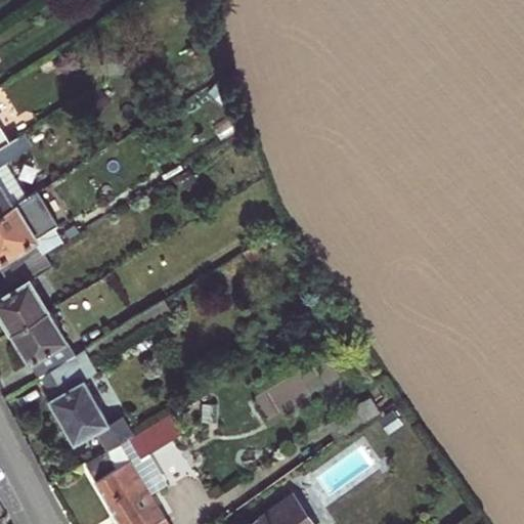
[(0,147),(9,142),(5,136),(0,127),(0,147)]
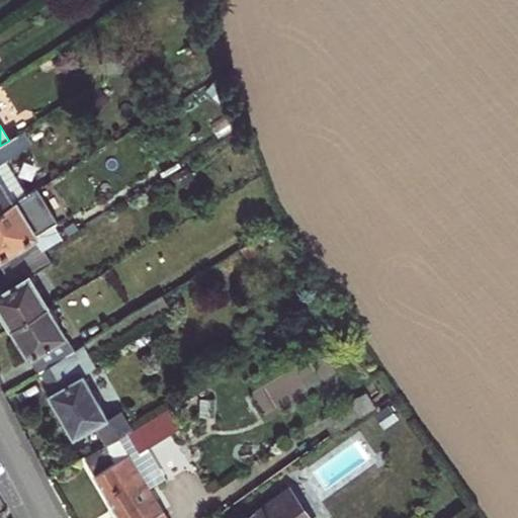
[(18,135),(20,134),(16,128),(5,135),(9,141),(18,135)]
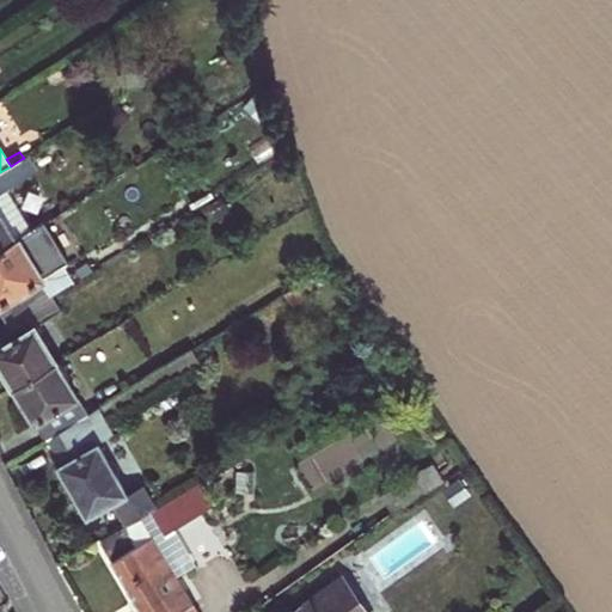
[(0,249),(18,239),(0,209),(0,194),(8,189),(31,176),(22,159),(11,166),(0,172),(0,249)]
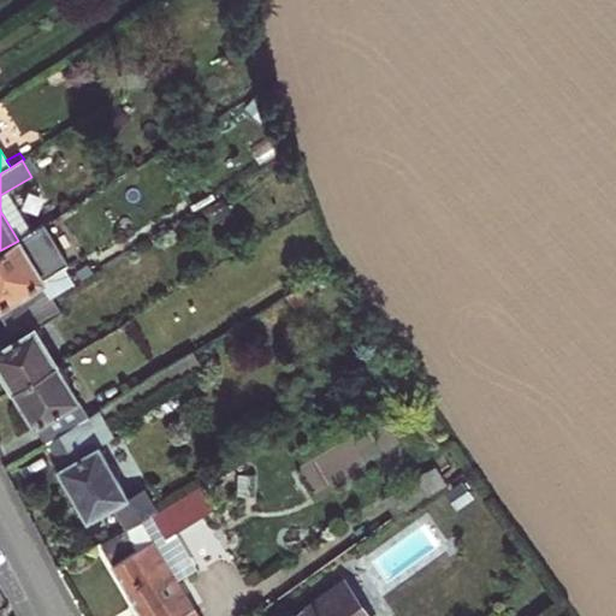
[(206,170),(213,181),(226,172),(219,161),(206,170)]
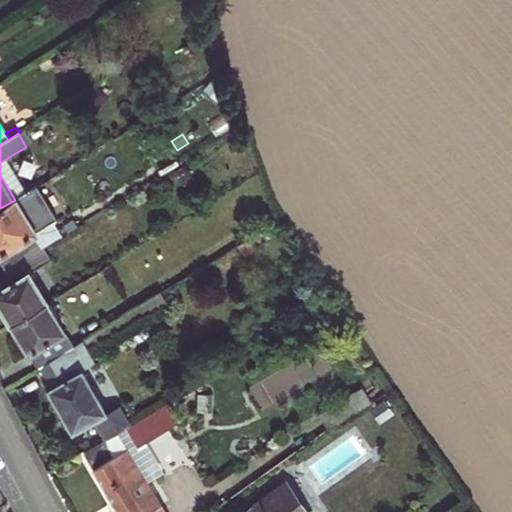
[(0,175),(15,200),(28,192),(7,158),(0,162),(0,175)]
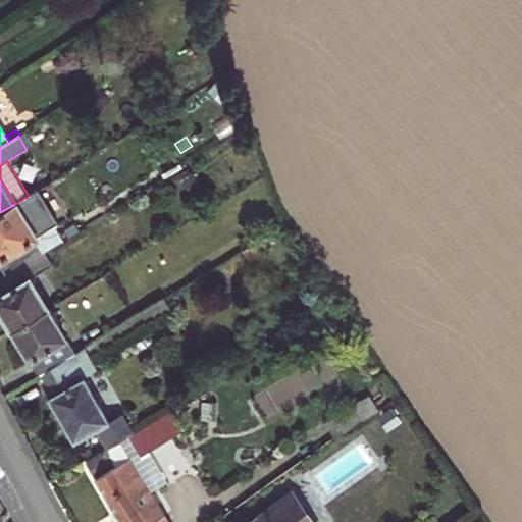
[(178,176),(185,188),(196,179),(190,169),(178,176)]
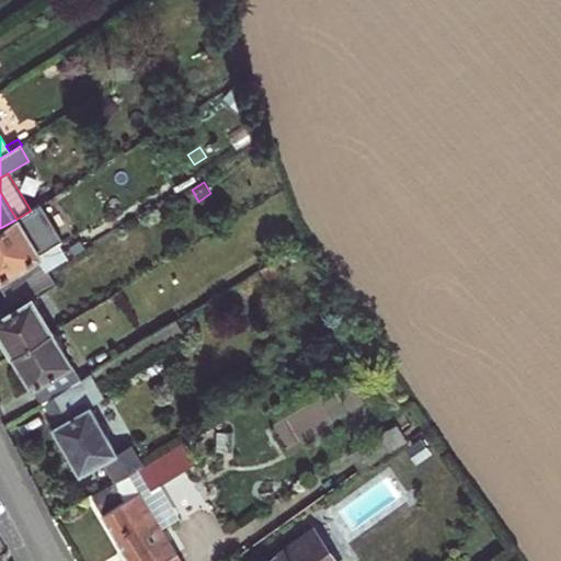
[(0,228),(0,285),(6,296),(48,270),(16,219),(0,228)]
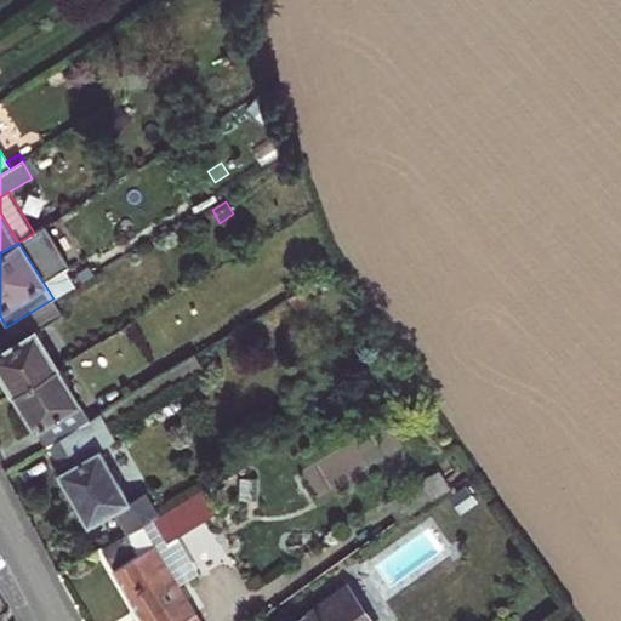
[(290,297),(297,309),(309,302),(302,290),(290,297)]
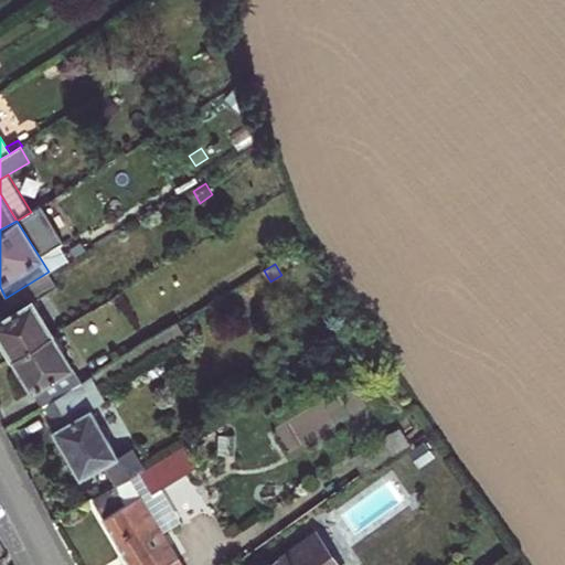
[(0,320),(0,338),(12,359),(52,334),(32,302),(57,287),(49,272),(6,298),(14,312),(0,320)]
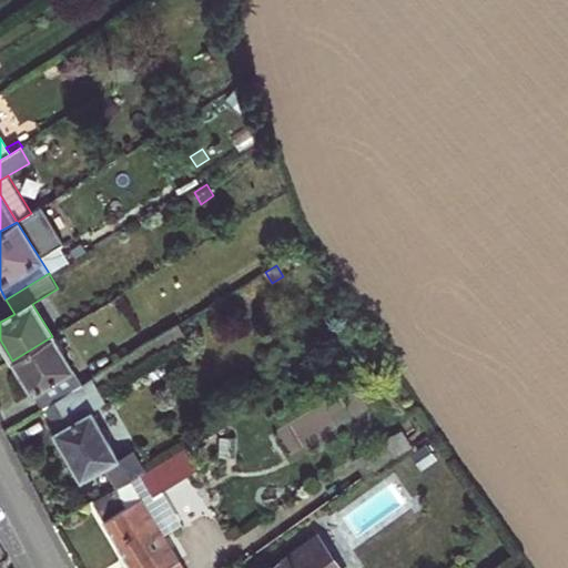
[(52,433),(80,480),(104,466),(117,488),(122,485),(143,472),(131,450),(118,458),(83,401),(185,337),(178,325),(81,384),(41,408),(53,432),(52,433)]
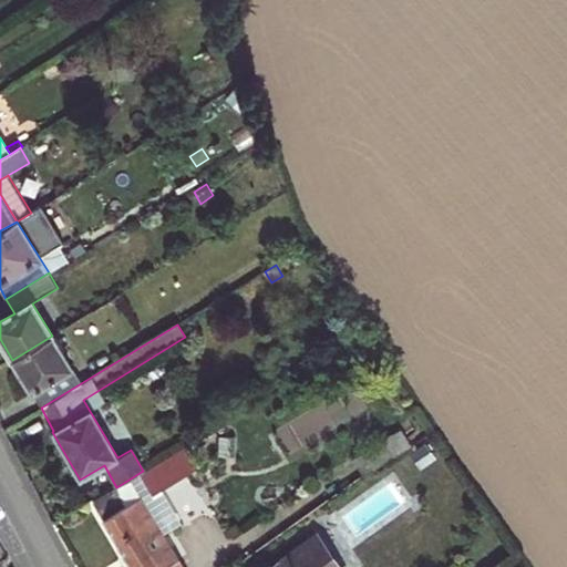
[(12,360),(41,408),(81,383),(52,336),(12,360)]
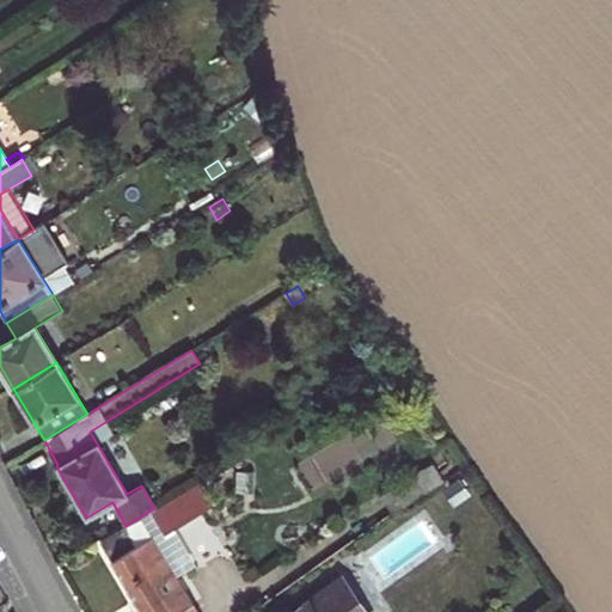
[(371,427),(369,451),(389,451),(390,427),(371,427)]
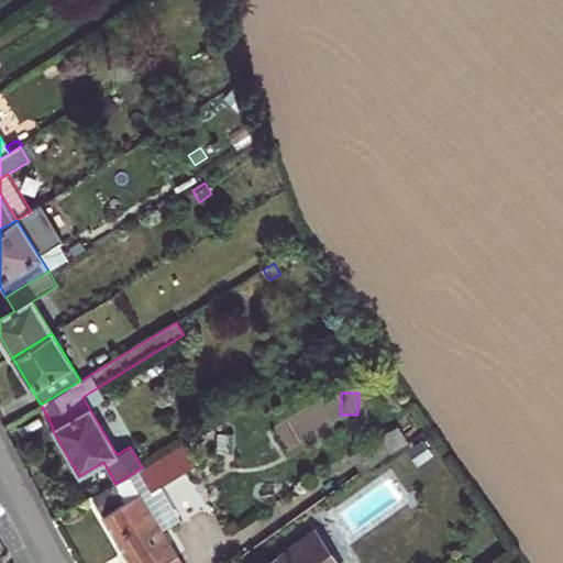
[(399,429),(352,460),(361,474),(365,471),(386,457),(408,443),(399,429)]
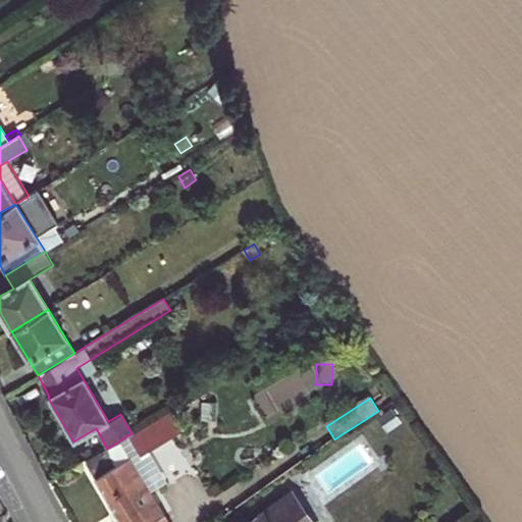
[(128,438),(140,457),(184,431),(172,413),(128,438)]
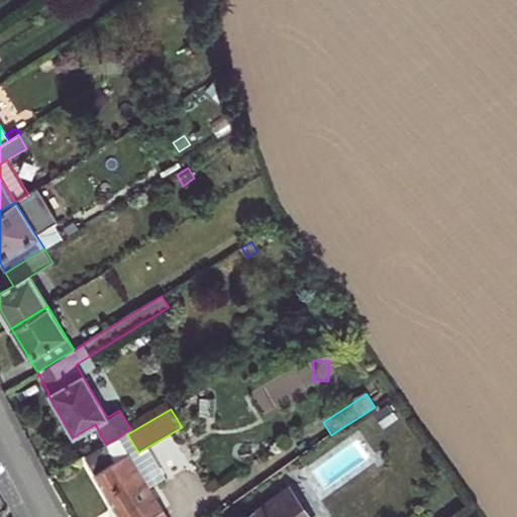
[(335,432),(340,441),(359,428),(354,420),(335,432)]
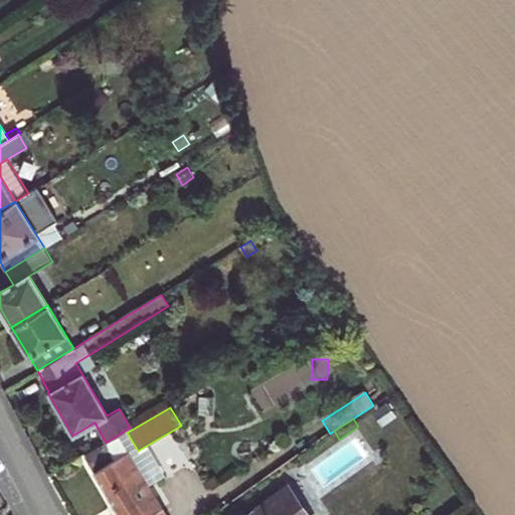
[(111,440),(106,443),(84,456),(119,514),(163,514),(127,453),(115,461),(108,449),(114,446),(111,440)]
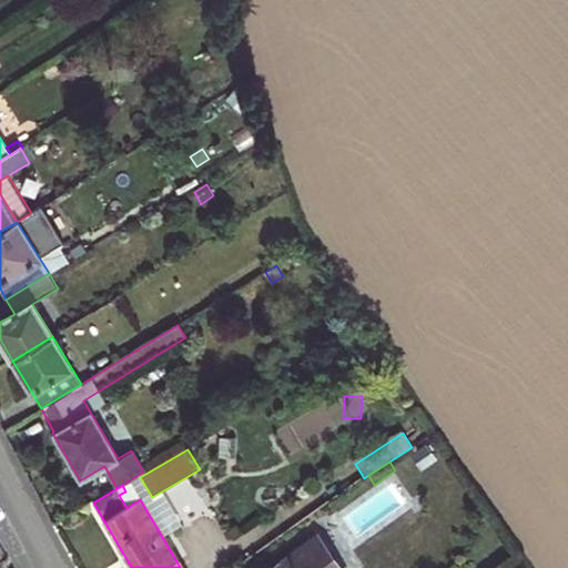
[(340,567),(317,536),(272,567),(340,567)]
